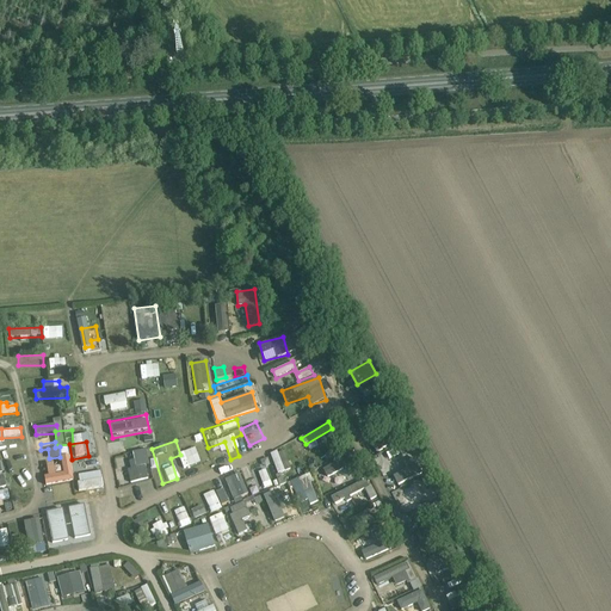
[(284,450),(271,454),(277,474),(289,470),(284,450)]
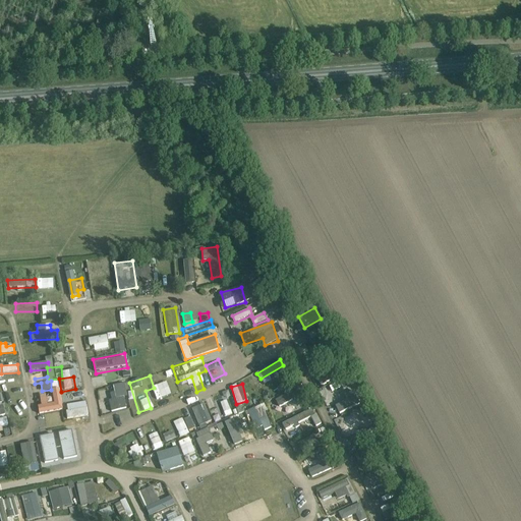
[(0,430),(2,430),(3,436),(9,435),(0,391),(0,430)]
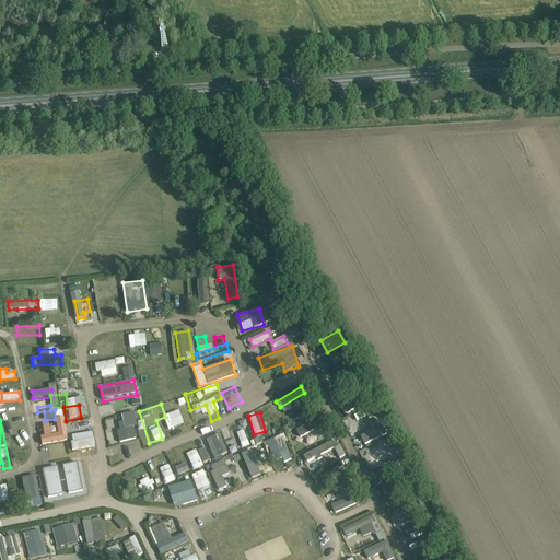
[(58,434),(41,438),(42,445),(66,441),(62,421),(56,422),(58,434)]
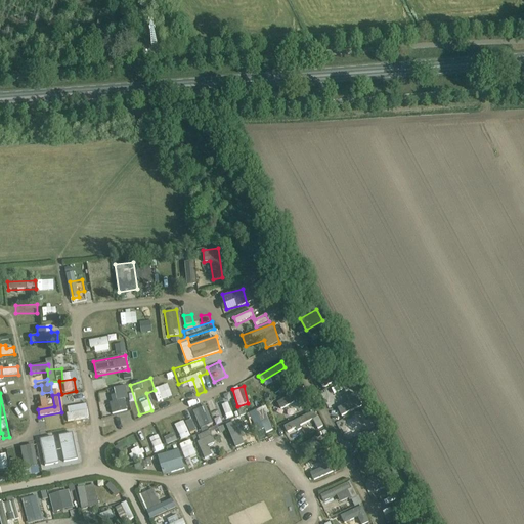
[(292,394),(277,403),(281,411),(292,405),(295,410),(300,407),(292,394)]
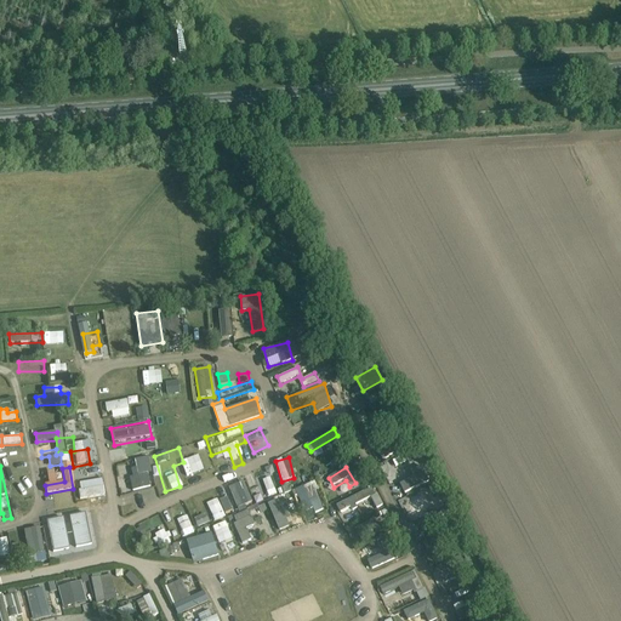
[(307,512),(313,508),(315,513),(324,508),(315,491),(319,489),(315,480),(296,489),(307,512)]
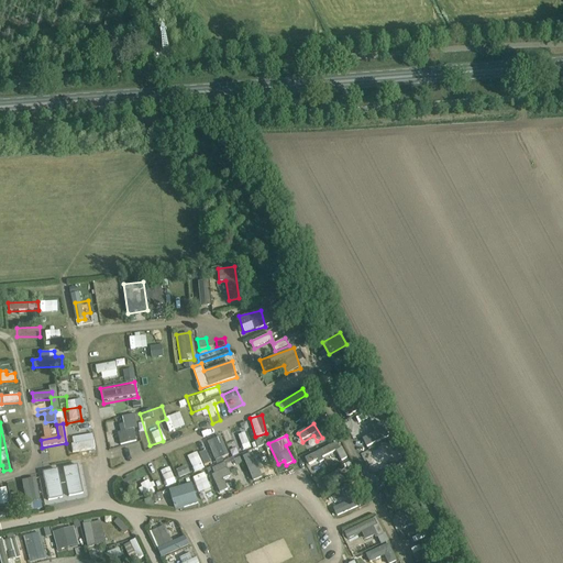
[(203,468),(218,462),(208,440),(194,446),(203,468)]
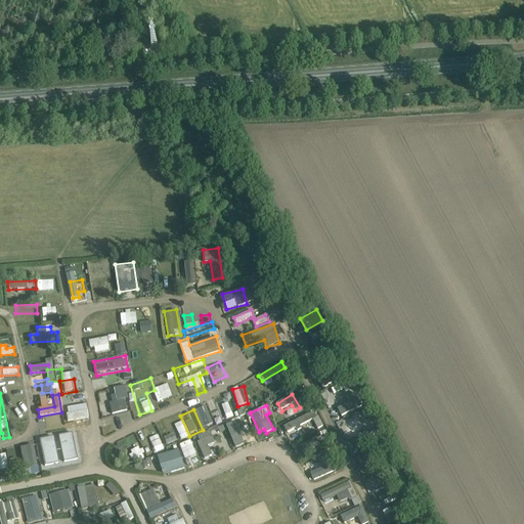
[(319,417),(316,418),(313,411),(284,425),(287,432),(314,420),(318,428),(323,426),(319,417)]
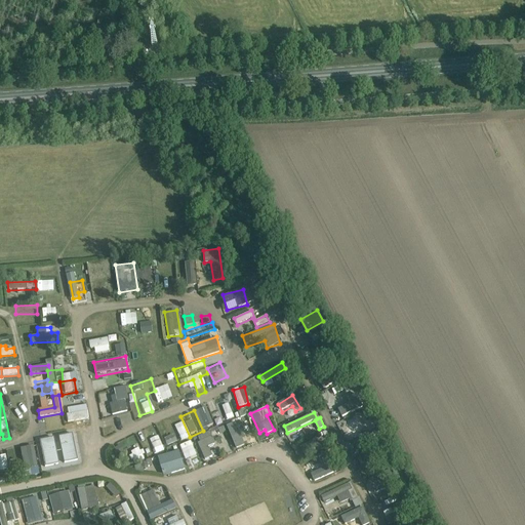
[(167,450),(187,441),(175,416),(168,419),(169,423),(158,429),(167,450)]
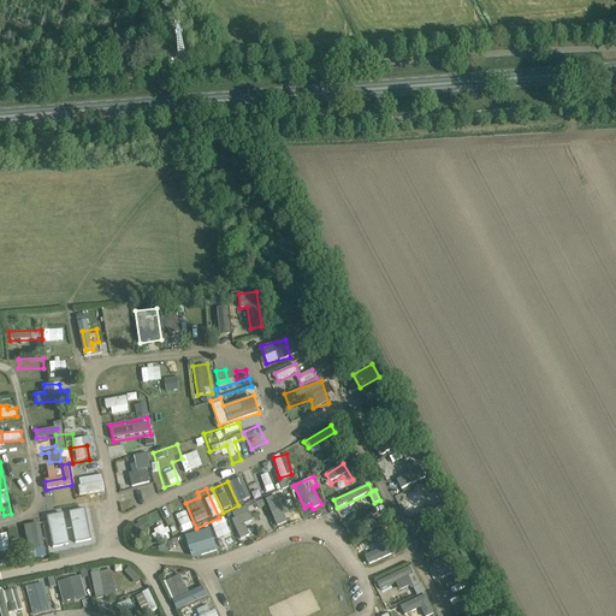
[(247,491),(240,495),(244,502),(250,499),(247,491)]
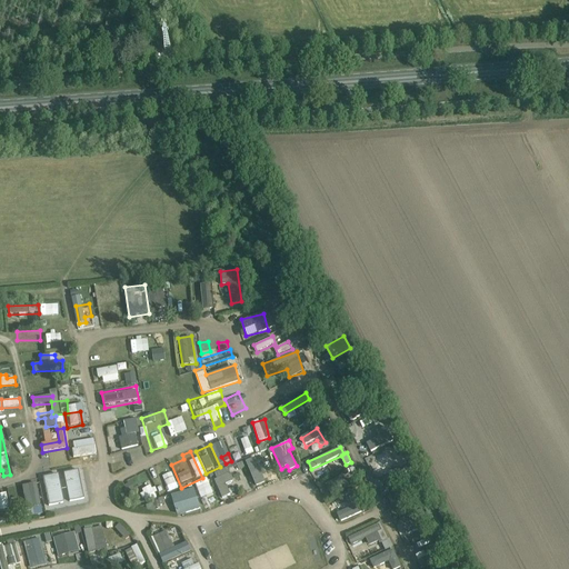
[(148,470),(159,496),(179,487),(167,460),(159,463),(163,473),(158,477),(153,468),(148,470)]
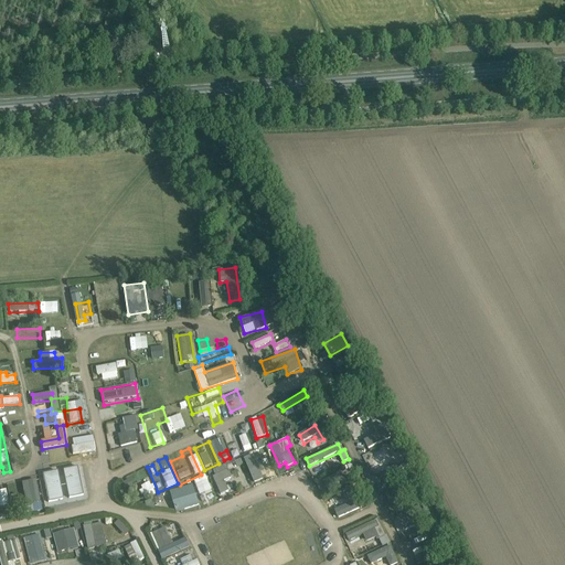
[(212,478),(221,496),(228,492),(224,482),(232,478),(228,470),(227,471),(225,466),(213,471),(215,476),(212,478)]
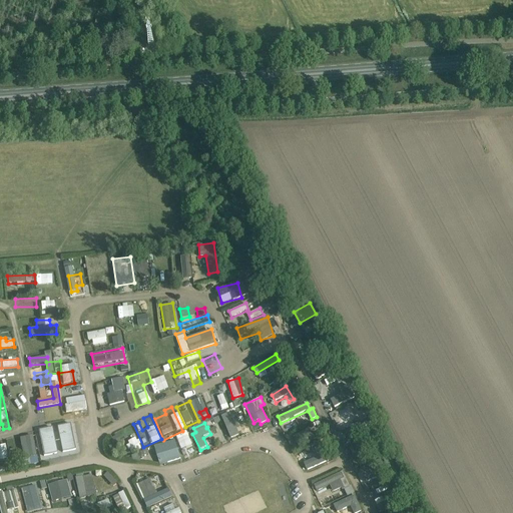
[(61,451),(74,449),(71,424),(58,425),(61,451)]
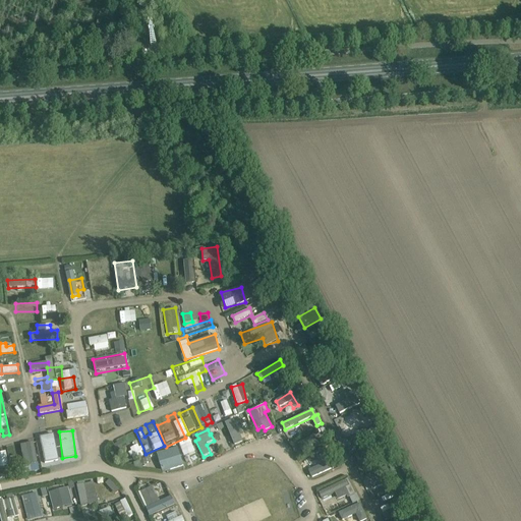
[(53,433),(41,436),(44,461),(57,460),(53,433)]
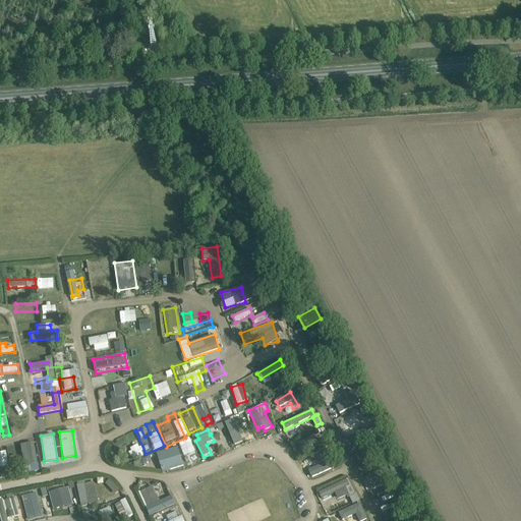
[(314,436),(296,442),(300,454),(319,447),(314,436)]
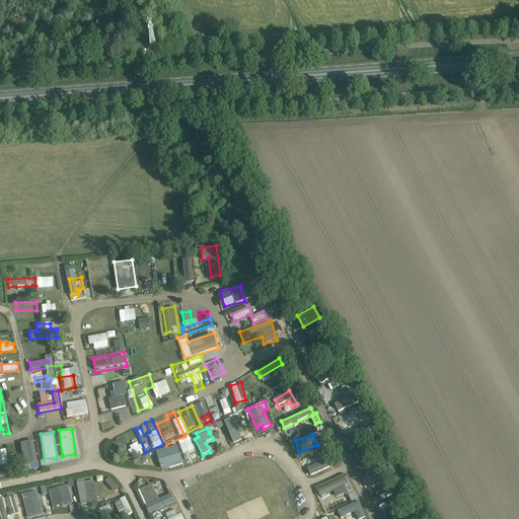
[(19,442),(23,462),(36,459),(31,439),(19,442)]
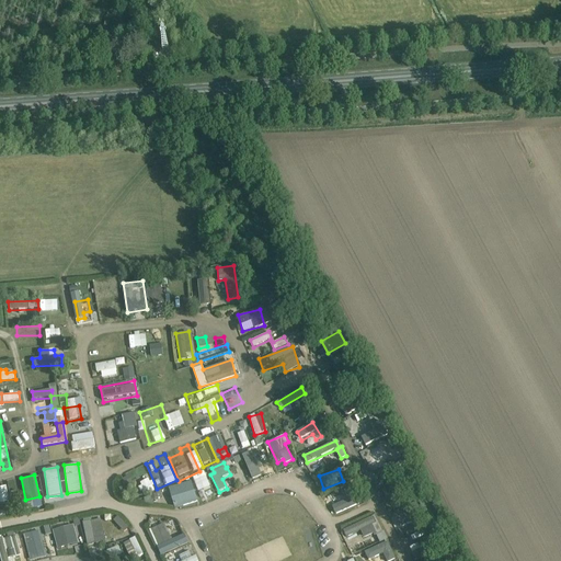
[(137,497),(144,495),(137,477),(132,479),(137,497)]
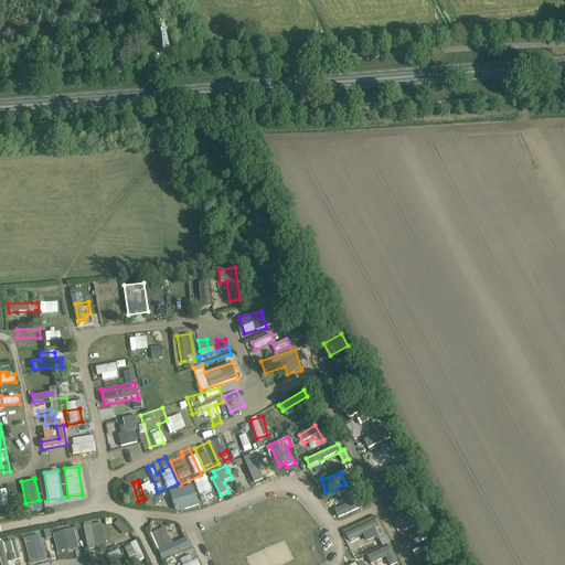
[(174,511),(199,507),(194,486),(171,490),(174,511)]
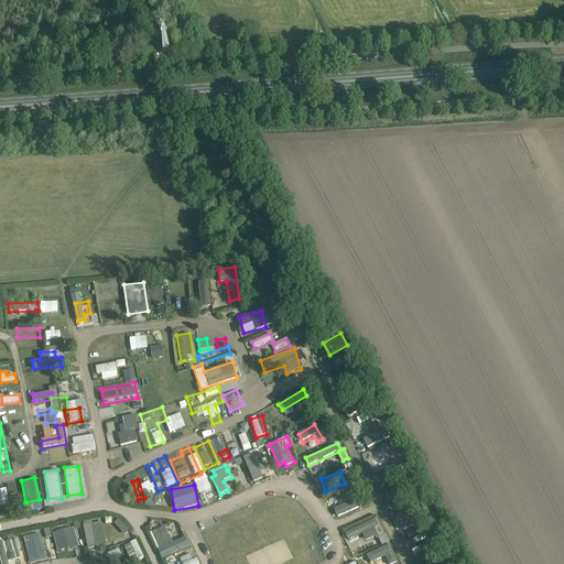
[(329,496),(333,503),(354,497),(350,488),(329,496)]
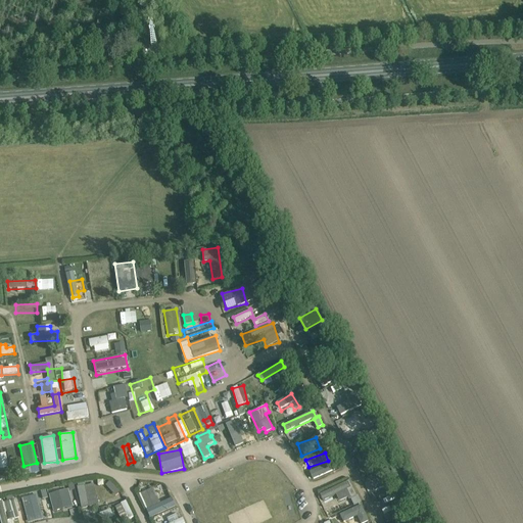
[(350,481),(320,492),(323,500),(342,492),(345,501),(357,496),(350,481)]
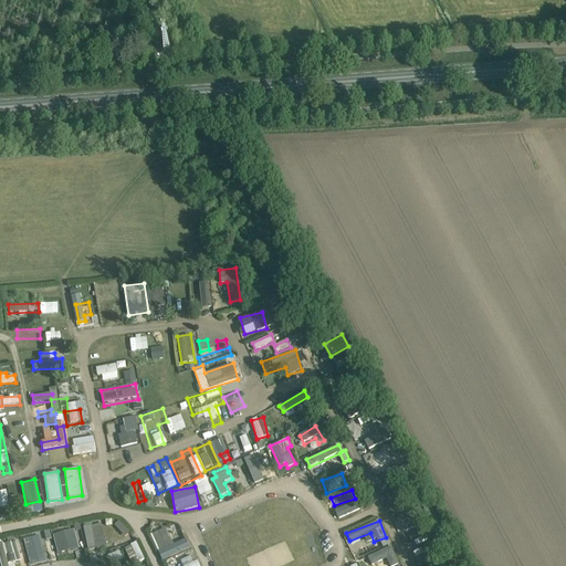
[(101,537),(104,536),(103,526),(84,531),(88,551),(103,547),(101,537)]
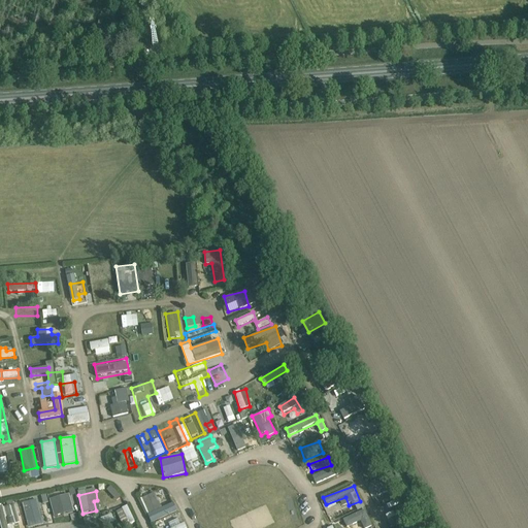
[(177,510),(173,502),(162,507),(155,491),(143,496),(155,521),(177,510)]
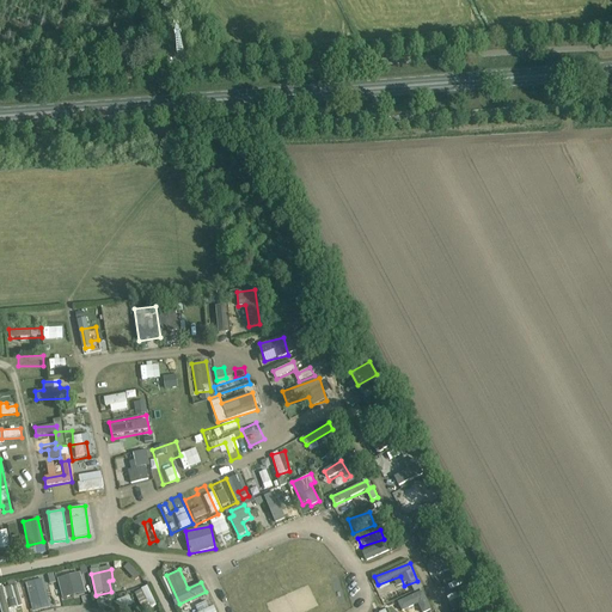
[(85,594),(83,587),(91,586),(87,570),(66,575),(71,598),(85,594)]
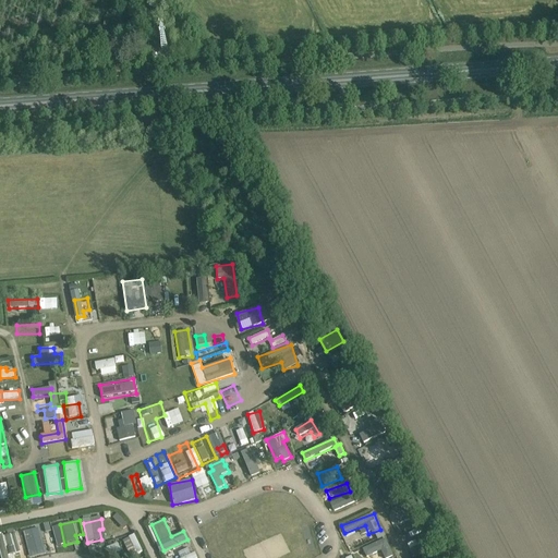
[(34,529),(0,535),(0,557),(8,557),(8,555),(21,552),(17,540),(35,536),(34,529)]
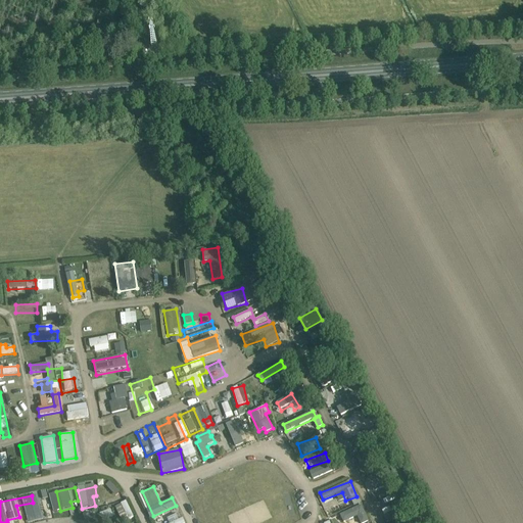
[(111,497),(102,501),(106,509),(114,506),(111,497)]
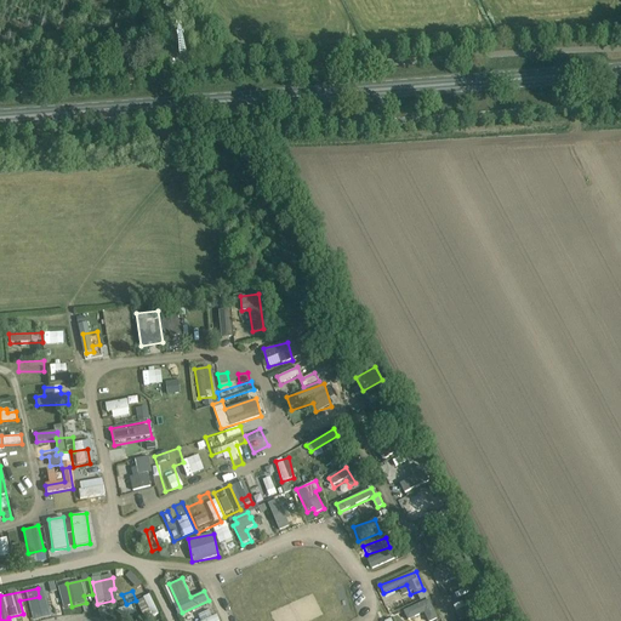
[(152,593),(143,597),(146,604),(141,607),(146,619),(159,614),(152,593)]
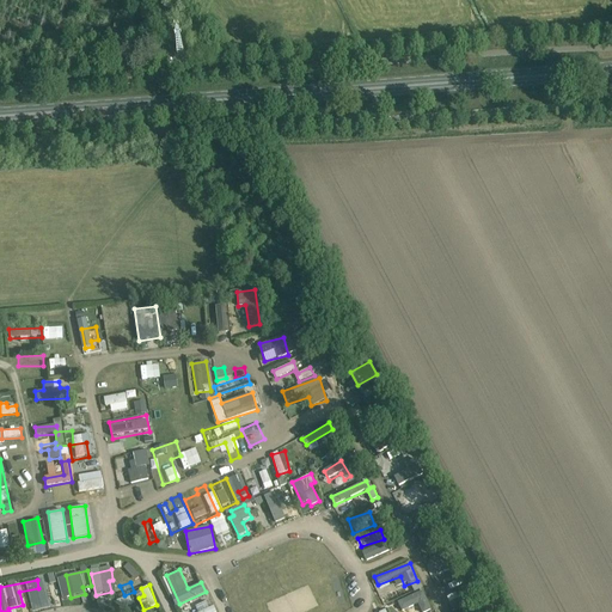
[(457,599),(461,598),(459,592),(447,595),(452,610),(460,607),(457,599)]
